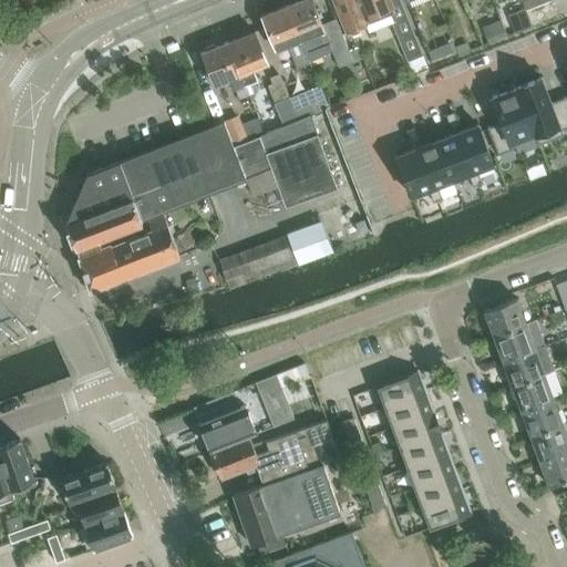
[(297,0),(298,1),(287,6),(301,40),(309,60),(321,55),(333,51),(340,68),(354,62),(337,19),(322,24),(312,0),(297,0)]
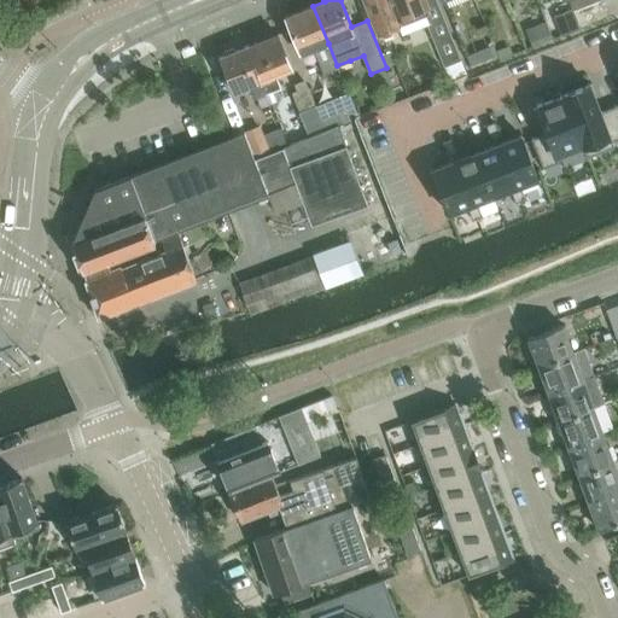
[(423,9),(445,66),(461,60),(437,0),(363,0),(378,36),(401,28),(397,19),(423,9)]
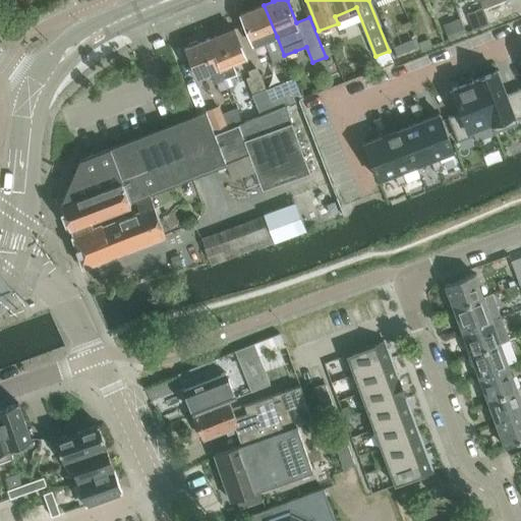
[(480,0),(488,19),(511,11),(507,1),(506,0),(480,0)]
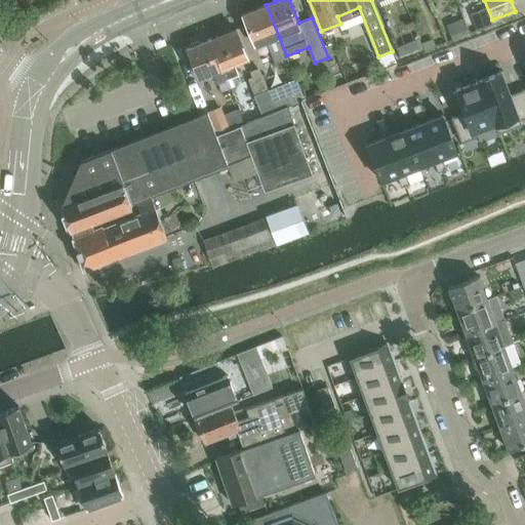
[(486,4),(472,11),(478,26),(492,19),(486,4)]
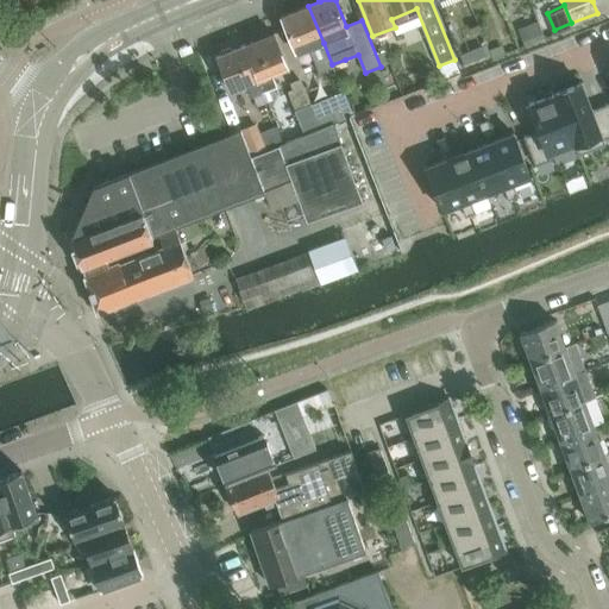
[(308,6),(282,16),(297,54),(311,48),(320,73),(334,68),(324,43),(308,6)]
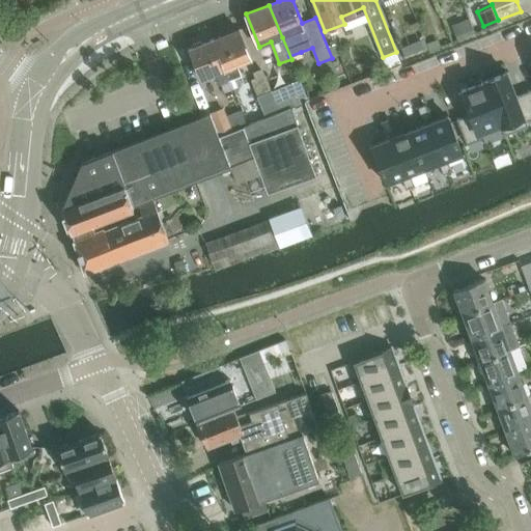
[(456,36),(474,29),(470,19),(452,25),(456,36)]
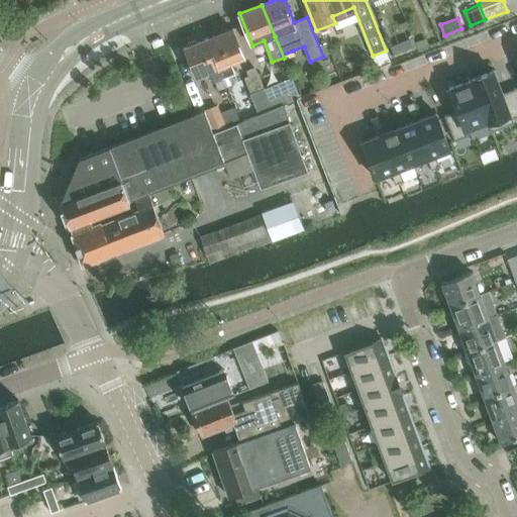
[(218,34),(208,38),(227,86),(235,83),(231,75),(236,74),(231,63),(244,58),(232,28),(230,29),(226,28),(220,30),(218,34)]
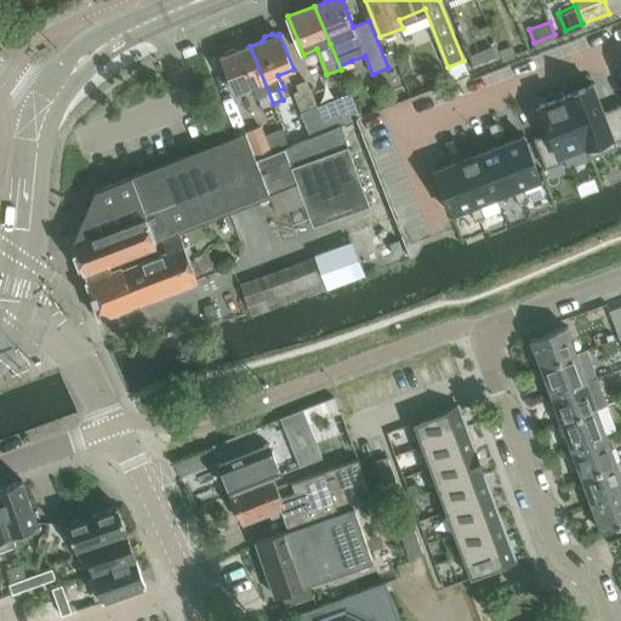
[(496,45),(479,52),(483,62),(500,55),(496,45)]
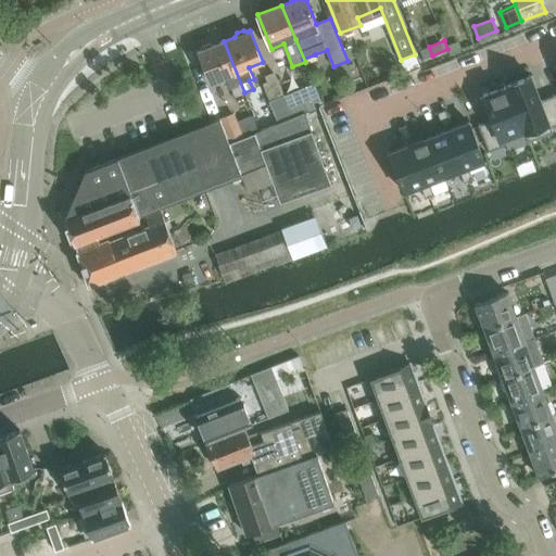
[(244,92),(224,41),(214,45),(210,45),(203,47),(201,50),(199,51),(211,83),(226,76),(230,88),(232,87),(236,97),(244,92)]
